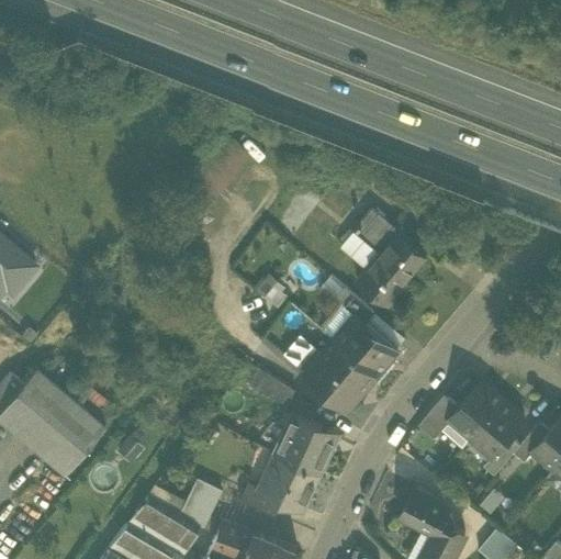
[(359,223),(386,246),(399,232),(371,209),(359,223)]
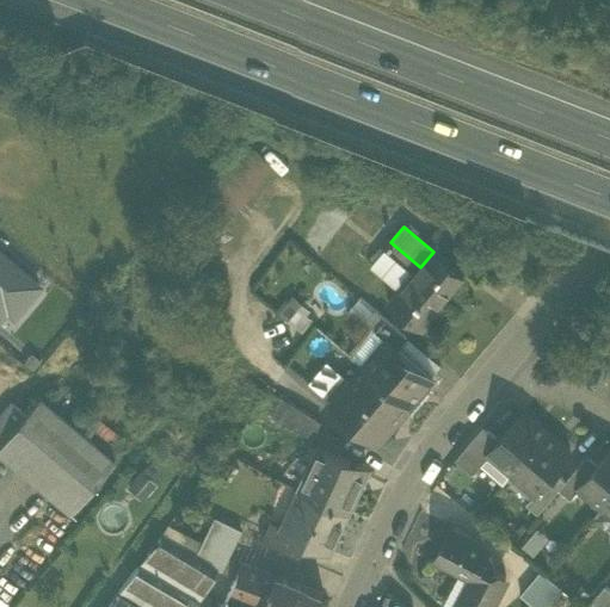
[(420,267),(390,242),(383,251),(413,276),(420,267)]
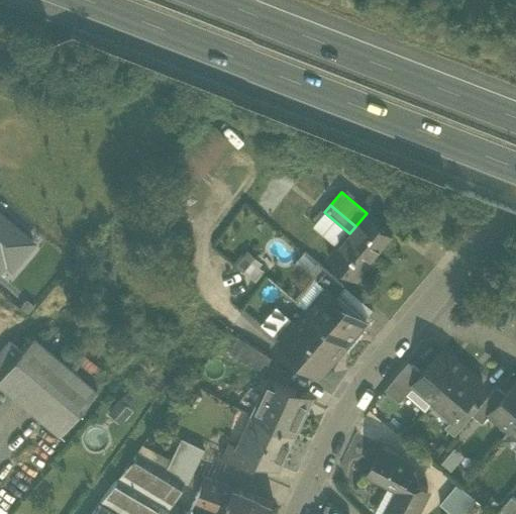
[(349,233),(324,212),(312,227),(336,248),(349,233)]
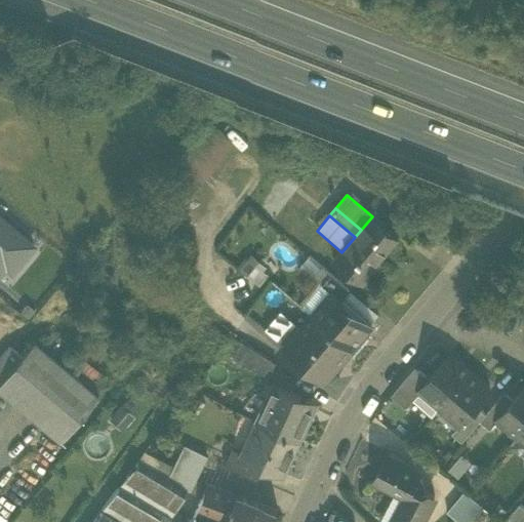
[(333,263),(361,286),(379,265),(377,263),(397,239),(386,229),(387,228),(372,215),(372,216),(361,230),(355,237),(341,252),(333,263)]
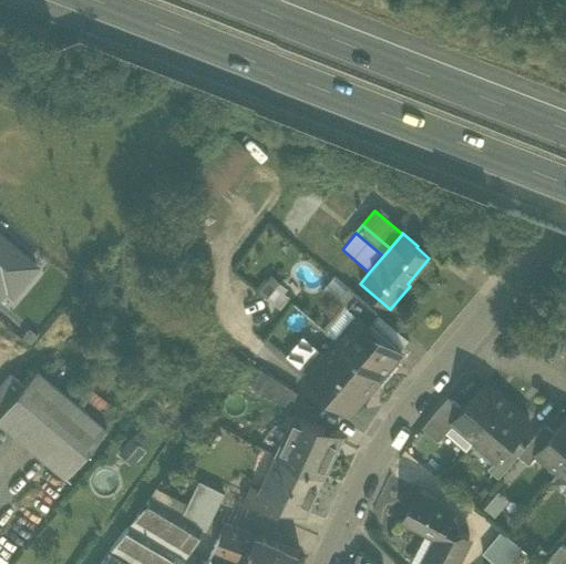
[(0,295),(2,291),(12,282),(18,287),(34,267),(0,238),(0,295)]
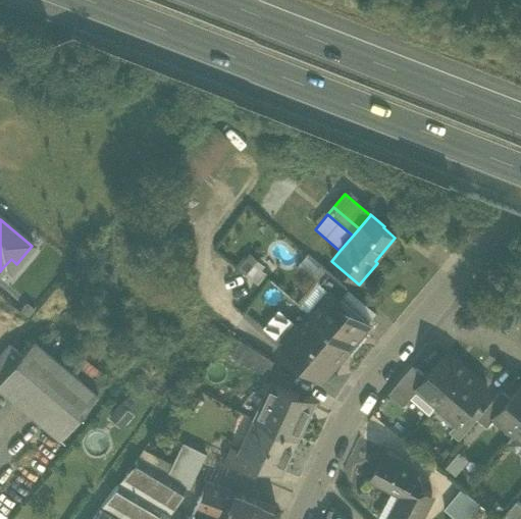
[(297,266),(310,277),(319,267),(306,256),(297,266)]
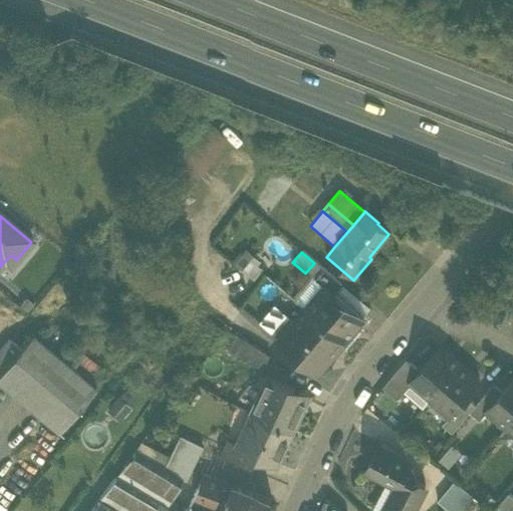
[(2,264),(8,270),(16,260),(11,255),(2,264)]
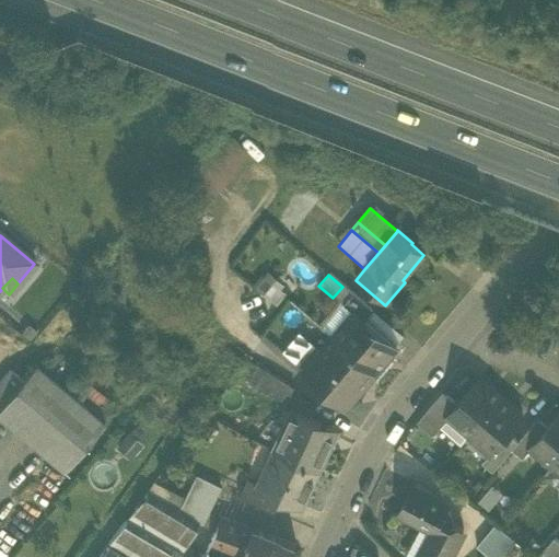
[(353,313),(363,322),(372,312),(342,287),(333,298),(341,304),(342,303),(353,313)]
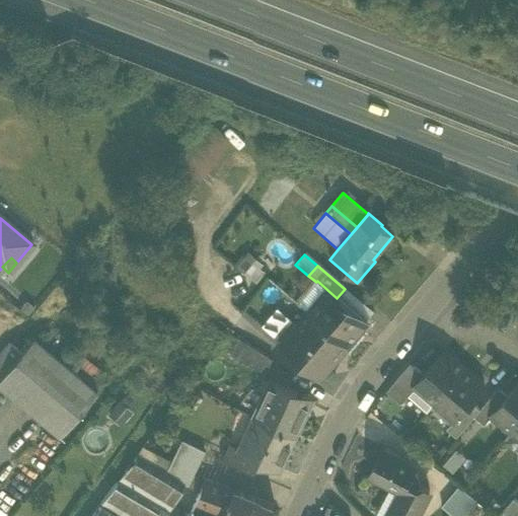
[(297,305),(307,314),(327,290),(317,281),(316,282),(297,305)]
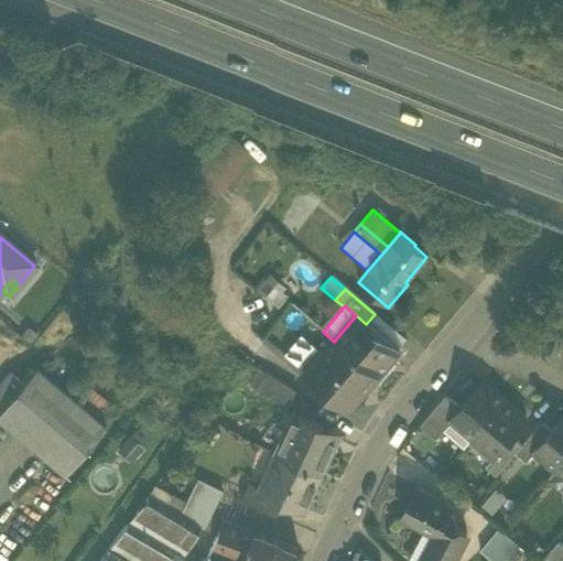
[(375,314),(366,324),(398,351),(405,341),(375,314)]
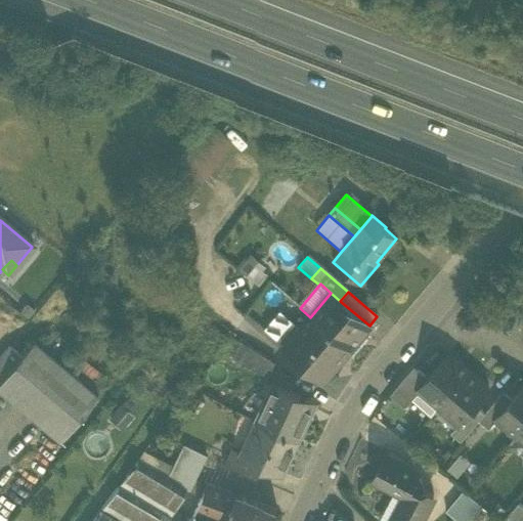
[(340,301),(331,293),(310,317),(349,350),(369,327),(369,326),(340,301)]
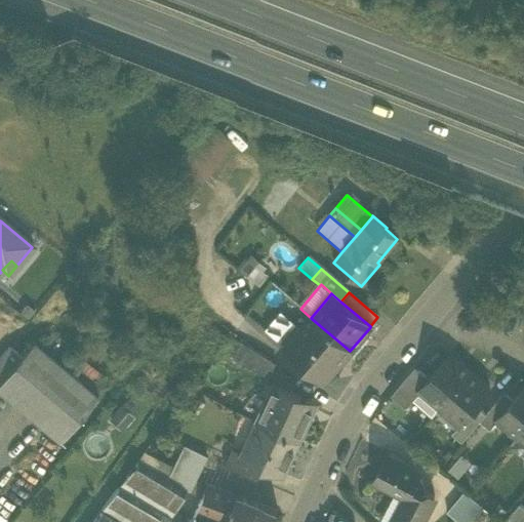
[(264,331),(285,349),(300,330),(280,313),(264,331)]
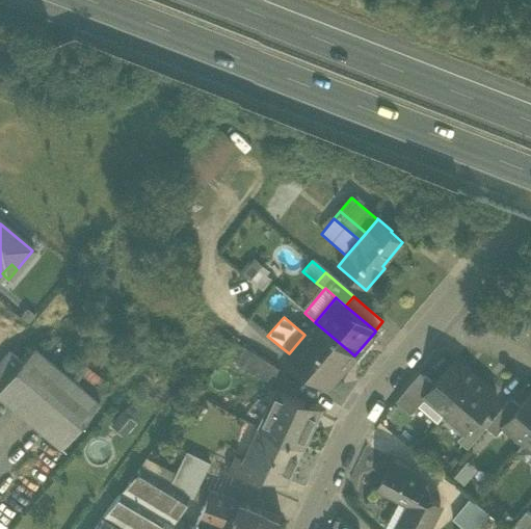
[(328,386),(354,355),(315,322),(304,335),(289,353),(288,353),(313,374),(314,373),(328,386)]
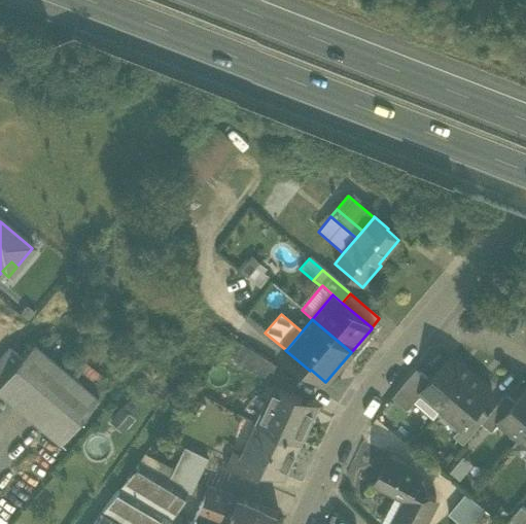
[(0,395),(59,445),(97,399),(32,345),(22,357),(9,347),(0,357),(0,395)]
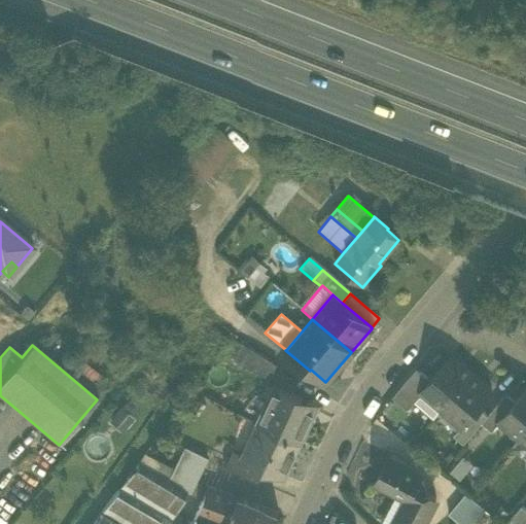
[(240,368),(249,350),(241,346),(232,363),(240,368)]
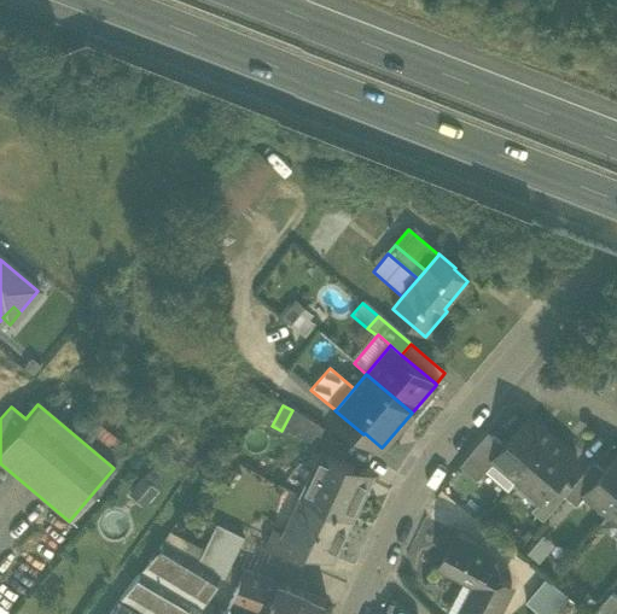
[(281,431),(315,445),(320,438),(324,431),(292,410),(281,431)]
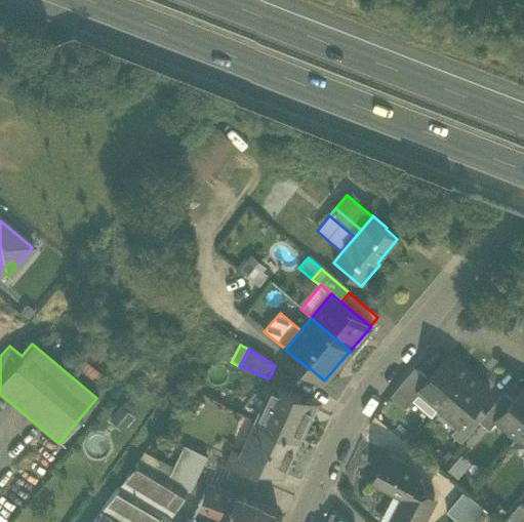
[(418,392),(419,393),(439,409),(469,374),(448,357),(428,382),(418,392)]
